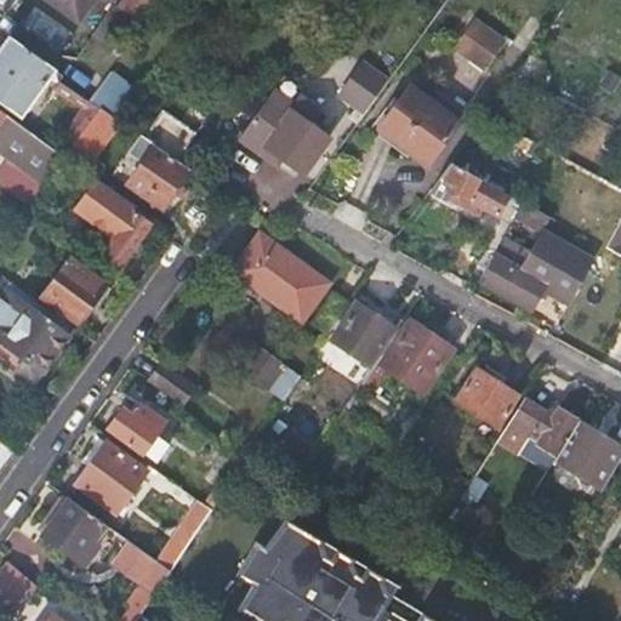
[(93,0),(51,0),(79,21),(93,0)]
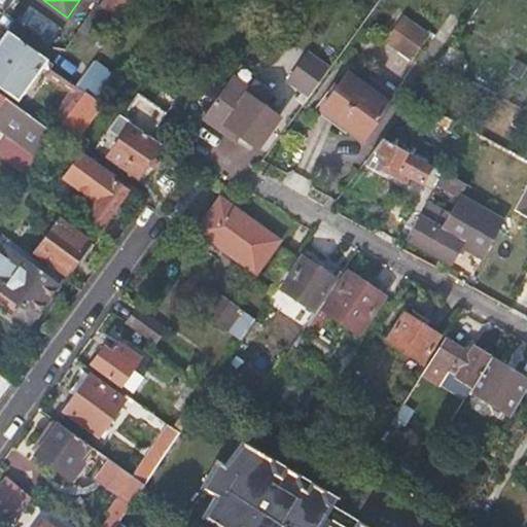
[(85,0),(63,34),(71,42),(99,0),(85,0)]
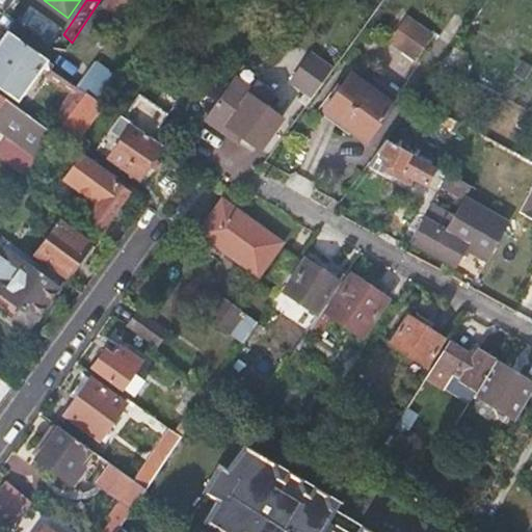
[(121,0),(102,0),(81,30),(96,41),(124,2),(121,0)]
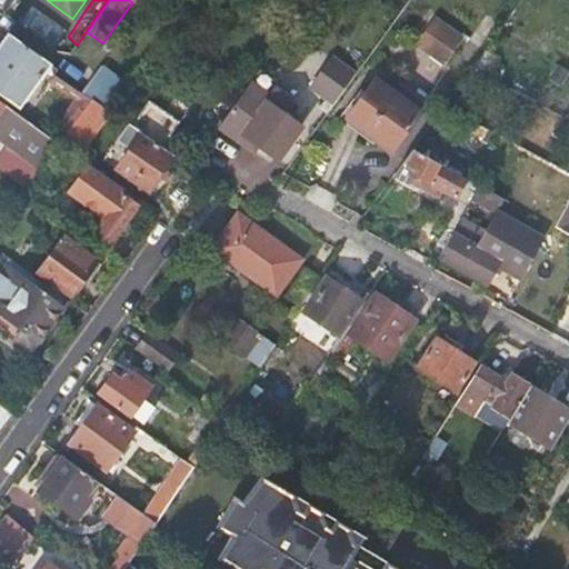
[(415,43),(445,66),(466,37),(436,15),(415,43)]
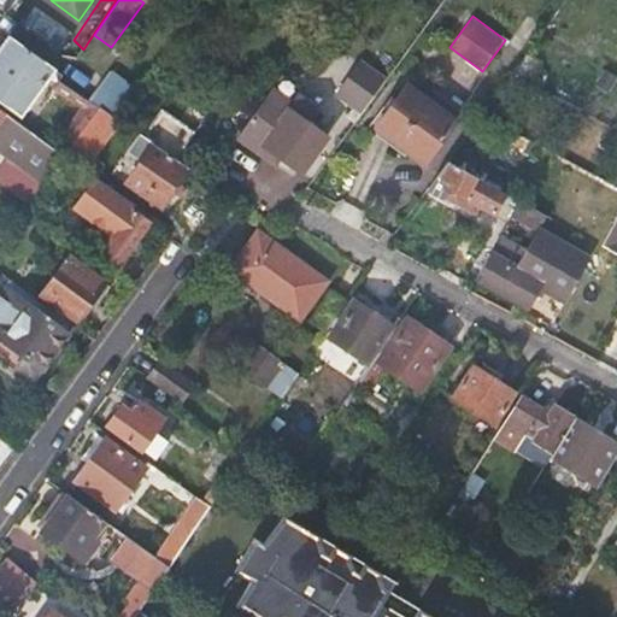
[(0,100),(19,115),(57,69),(10,34),(0,47),(0,100)]
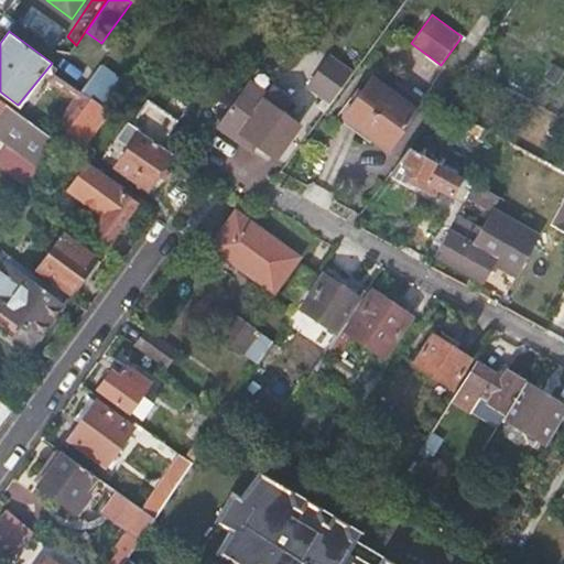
[(280,76),(324,108),(343,84),(312,63),(308,67),(293,56),(280,76)]
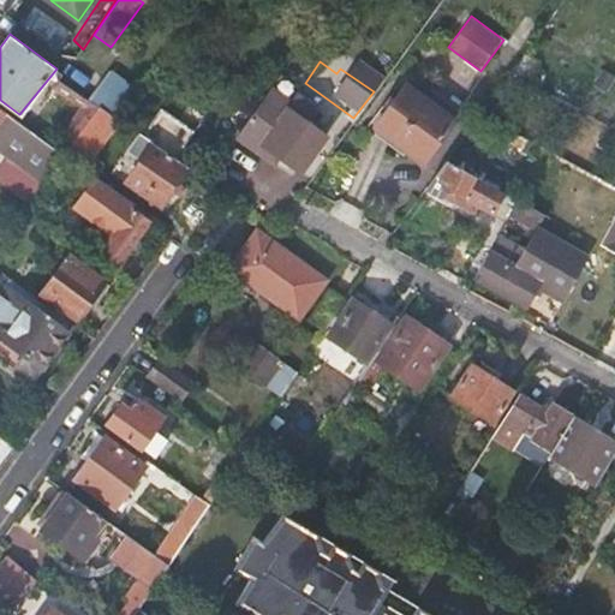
[(105,78),(90,99),(99,105),(115,115),(130,95),(105,78)]
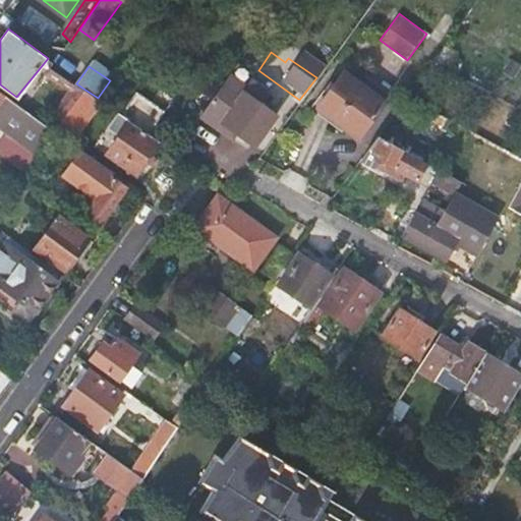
[(234,68),(200,115),(233,137),(236,132),(253,142),(274,114),(254,99),(262,88),(234,68)]
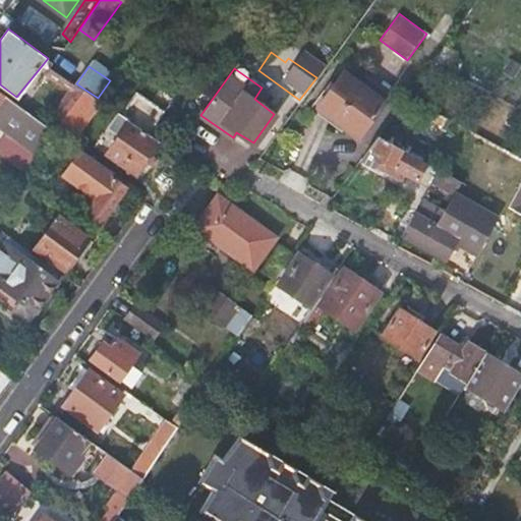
[(358,131),(383,98),(346,73),(340,68),(314,102),(358,131)]
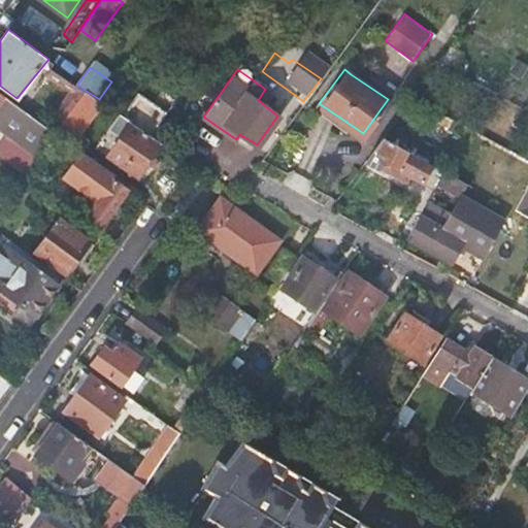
[(50,75),(26,110),(47,127),(72,93),(50,75)]
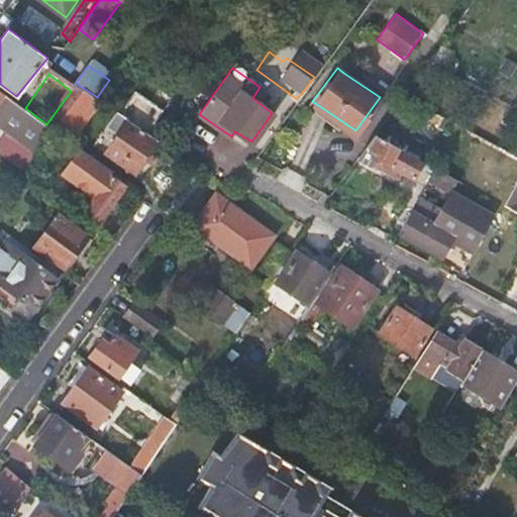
[(83,88),(80,92),(94,102),(97,98),(97,97),(83,88)]
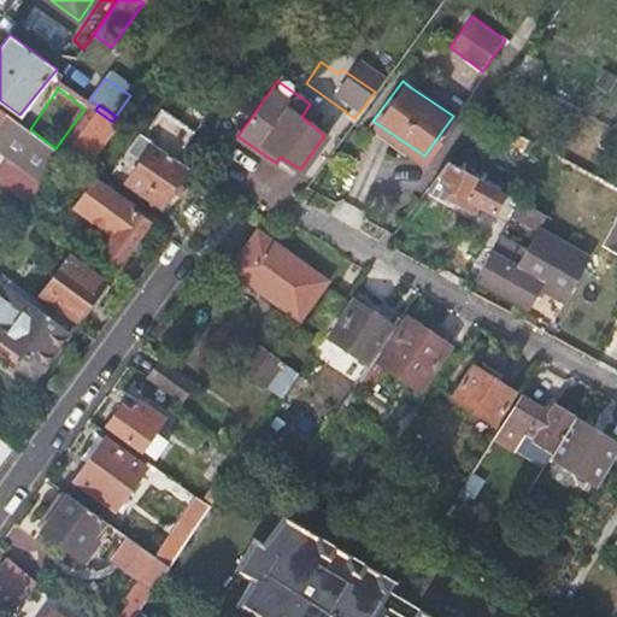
[(0,125),(12,135),(21,122),(0,106),(0,125)]
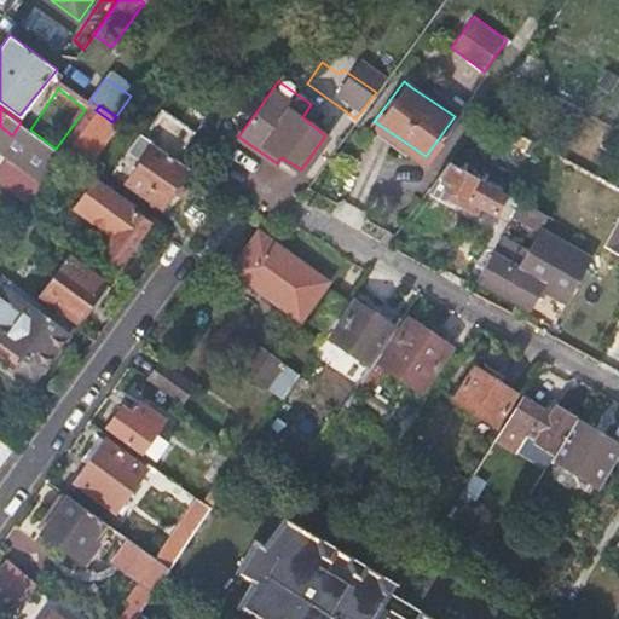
[(152,132),(184,151),(196,133),(165,113),(152,132)]
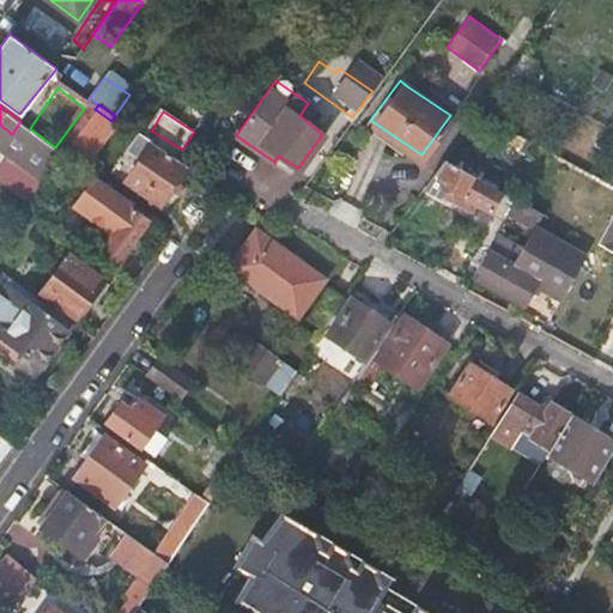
[(8,159),(42,182),(64,152),(55,147),(30,128),(8,159)]
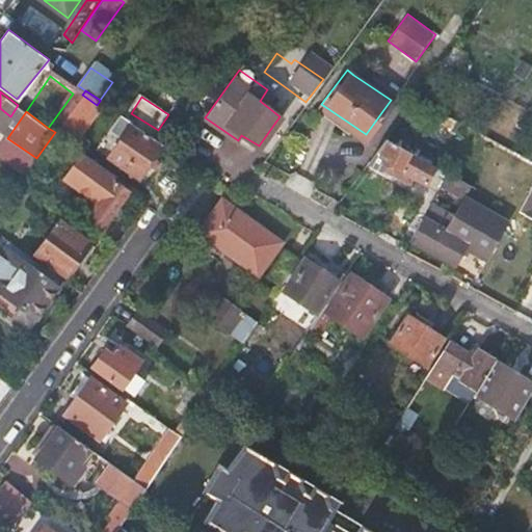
[(138,177),(164,143),(130,121),(122,115),(112,129),(123,136),(108,157),(138,177)]
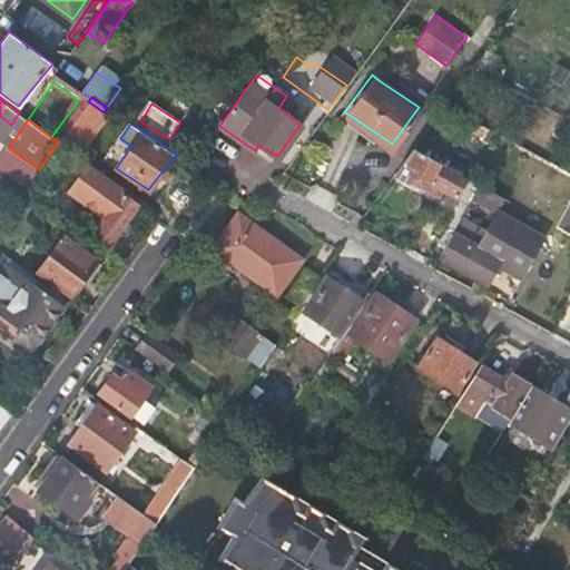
[(59,141),(69,150),(77,138),(67,131),(59,141)]
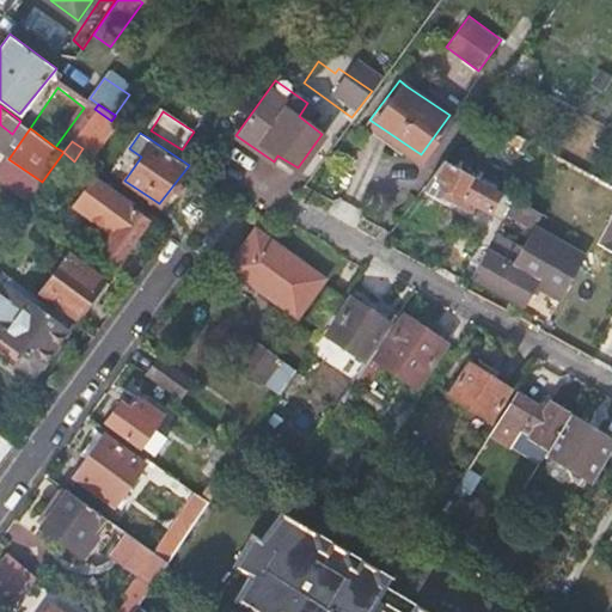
[(439,155),(421,181),(460,202),(465,195),(487,207),(497,188),(439,155)]
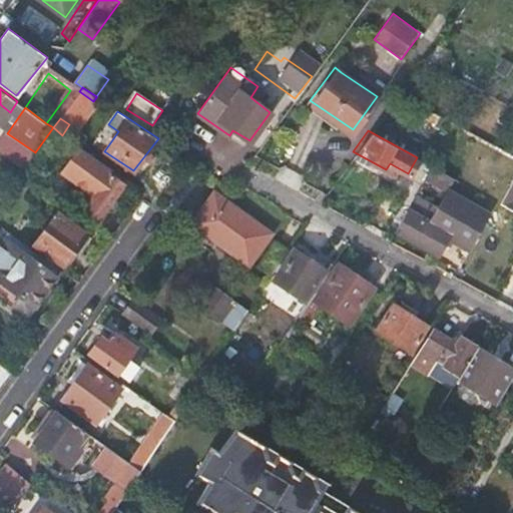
[(456,178),(434,166),(427,177),(449,188),(456,178)]
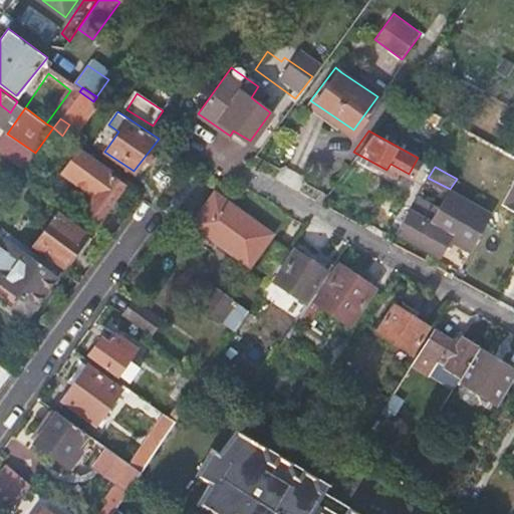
[(111,201),(124,181),(117,175),(114,179),(110,176),(84,211),(97,220),(107,207),(110,208),(114,204),(111,201)]
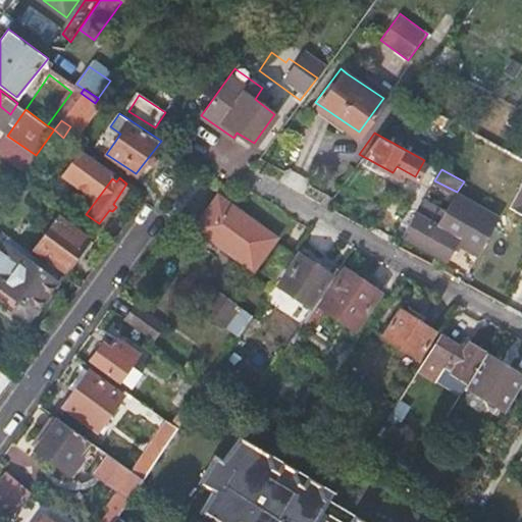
[(262,261),(279,237),(220,195),(199,225),(225,245),(229,240),(262,261)]
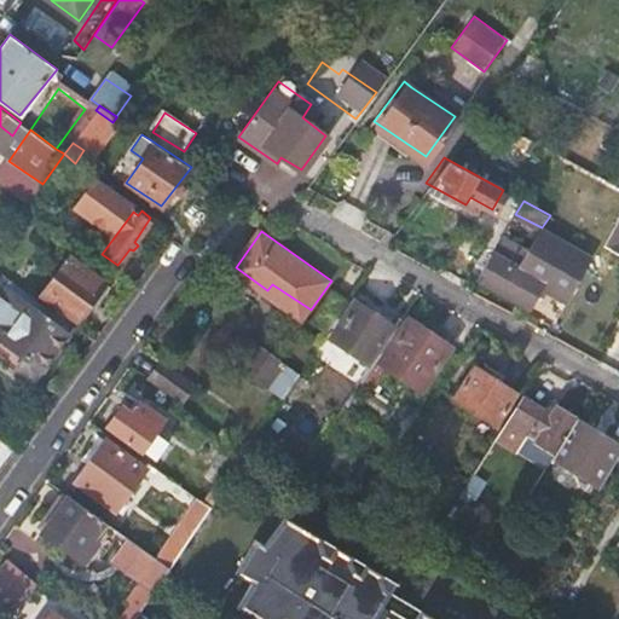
[(495,253),(481,278),(532,305),(539,290),(545,282),(554,287),(553,289),(571,298),(593,258),(544,231),(532,253),(525,268),(495,253)]
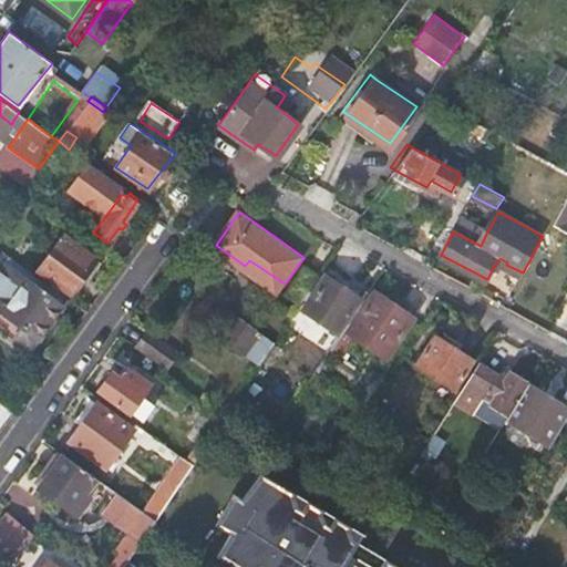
[(461,217),(453,232),(481,246),(487,232),(461,217)]
